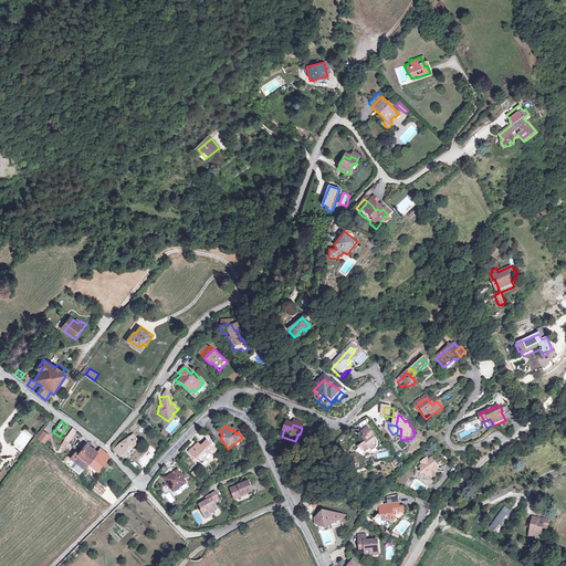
[(64,449),(76,431),(72,427),(59,446),(64,449)]
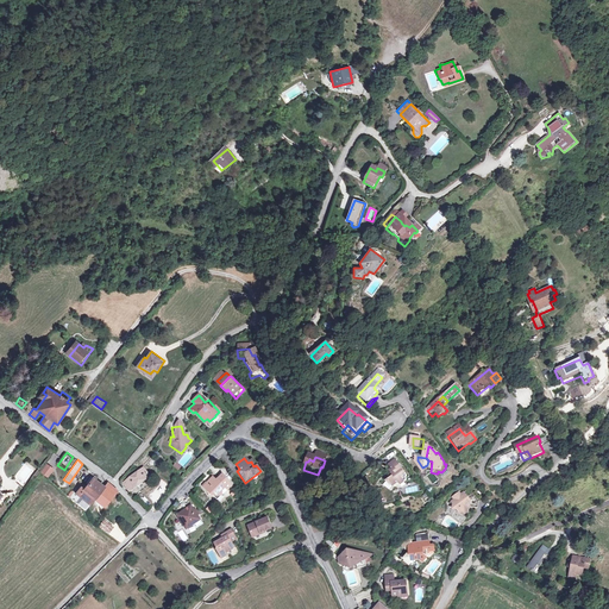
[(395,470),(393,473),(396,478),(389,483),(396,488),(403,487),(409,482),(409,478),(409,477),(399,462),(393,466),(395,470)]
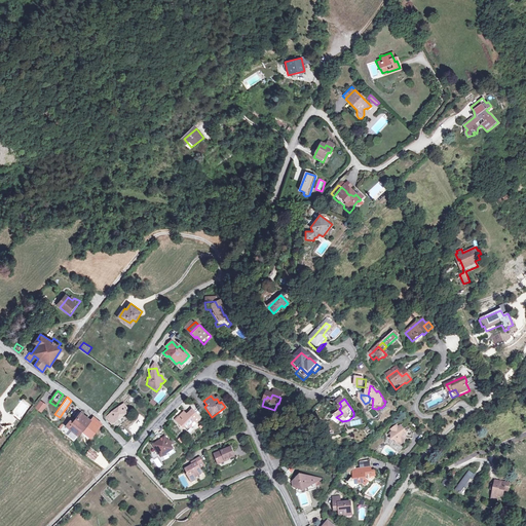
[(40,413),(46,405),(40,400),(34,408),(40,413)]
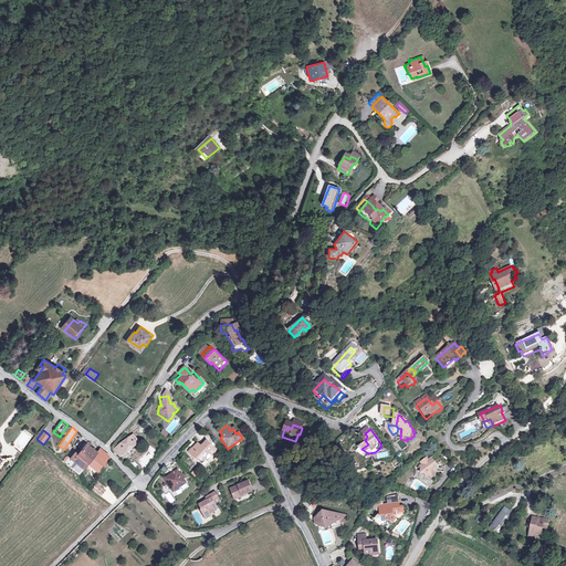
[(140,442),(134,433),(111,447),(114,451),(117,450),(118,451),(122,450),(123,452),(140,442)]
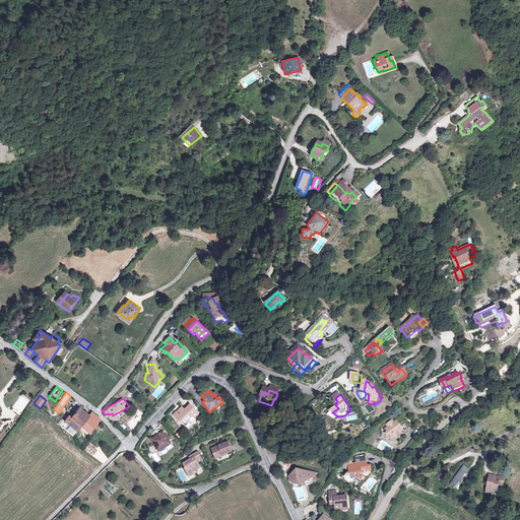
[(182,406),(172,415),(181,425),(186,419),(188,418),(191,416),(194,418),(197,414),(190,404),(184,409),(182,406)]
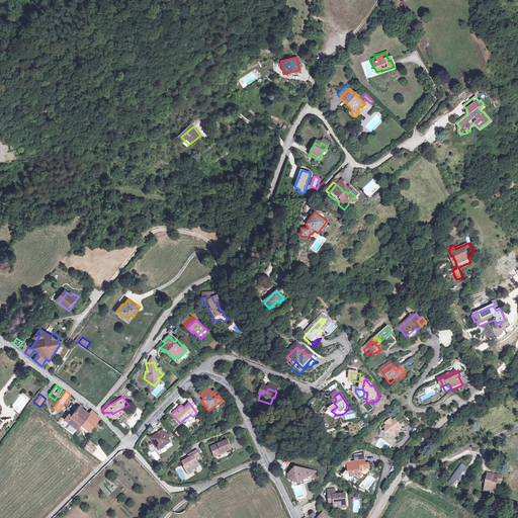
[(85,412),(76,405),(67,416),(65,414),(60,420),(73,430),(75,426),(85,412)]
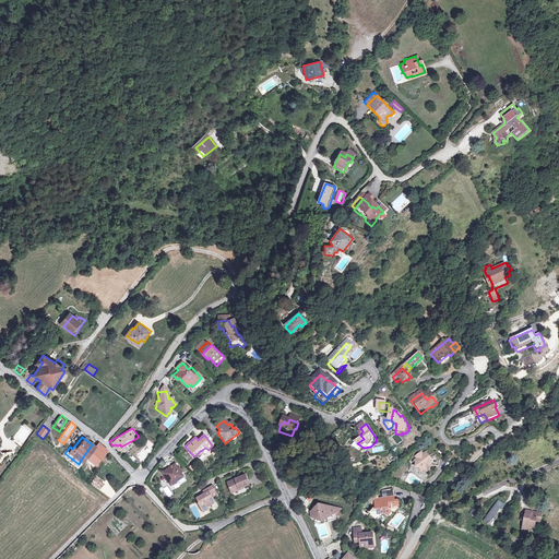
[(95,440),(92,444),(81,460),(85,463),(90,466),(105,451),(95,440)]
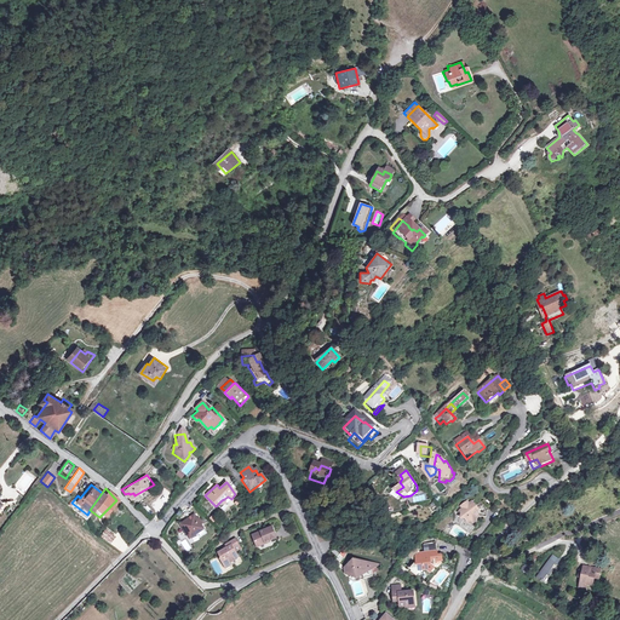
[(222,500),(216,506),(219,510),(228,503),(224,499),(222,500)]
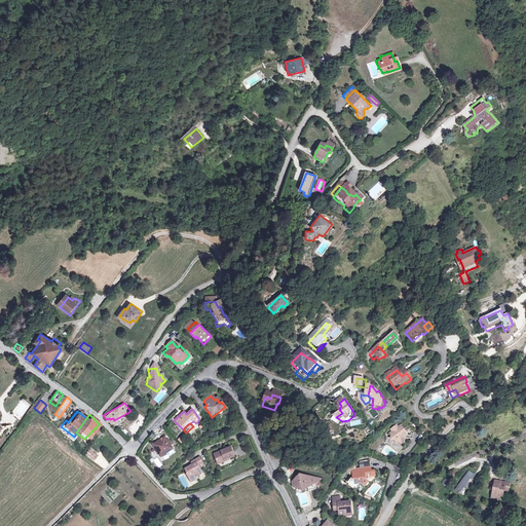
[(395,434),(391,436),(393,438),(396,438),(398,440),(397,442),(400,445),(405,446),(406,441),(409,439),(415,440),(416,434),(410,426),(406,429),(403,426),(400,428),(398,426),(392,430),(395,434)]
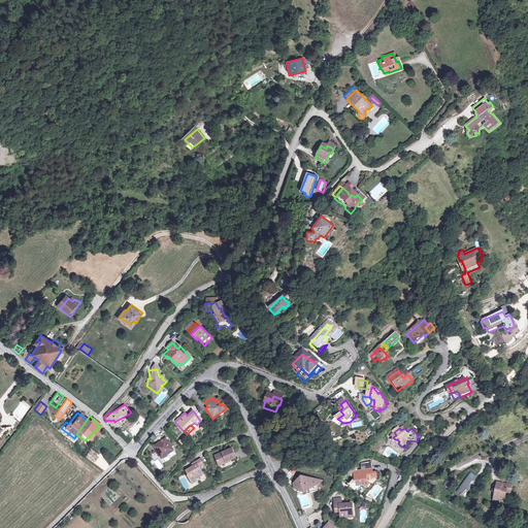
[(164,440),(152,448),(159,460),(172,453),(169,449),(170,448),(168,442),(166,443),(164,440)]
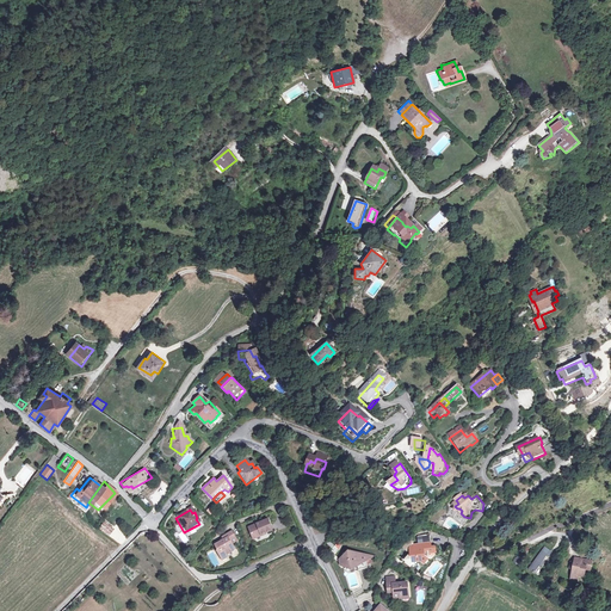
[(479,522),(487,531),(500,518),(494,512),(489,517),(486,514),(479,522)]
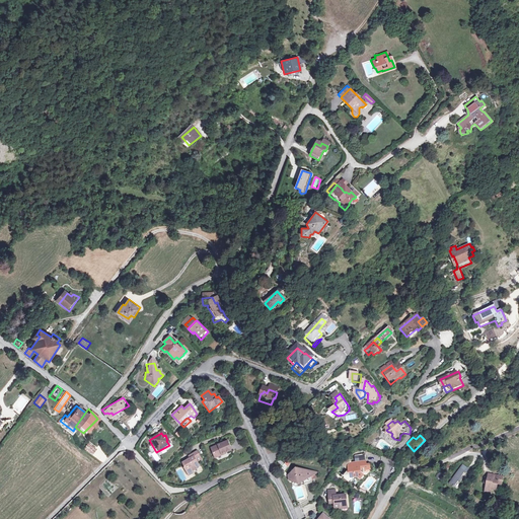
[(83,448),(91,455),(96,449),(88,442),(83,448)]
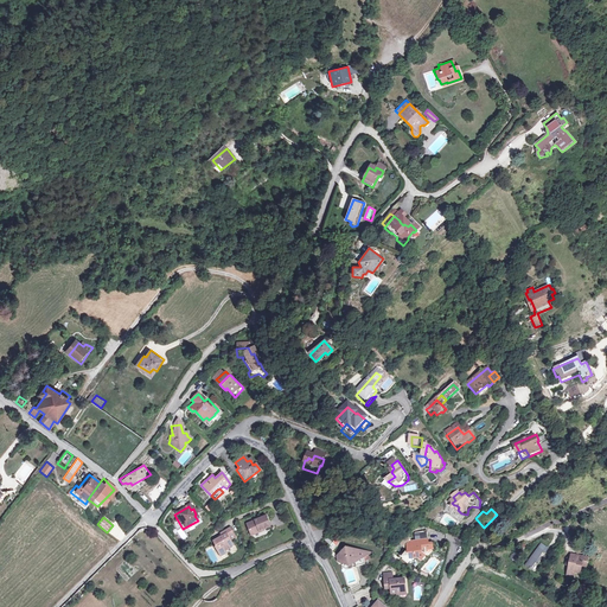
[(266,517),(247,524),(250,534),(260,530),(260,529),(269,525),(266,517)]
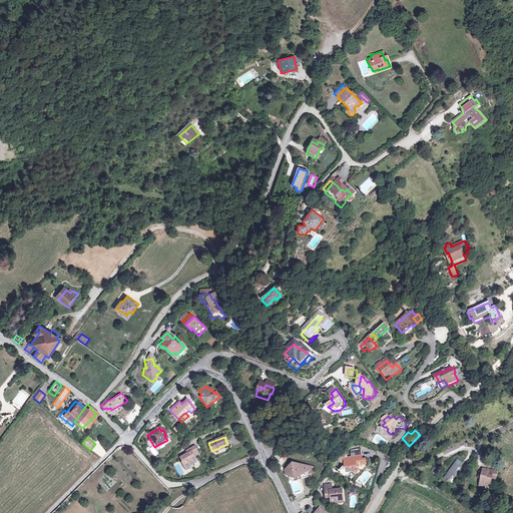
[(99,442),(96,445),(102,450),(104,448),(99,442)]
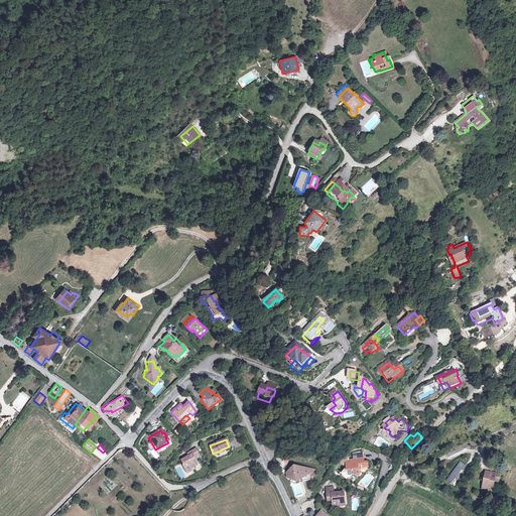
[(186,456),(178,459),(180,464),(179,464),(182,471),(187,469),(187,467),(190,465),(195,464),(192,459),(197,458),(194,450),(188,453),(189,457),(186,458),(186,456)]
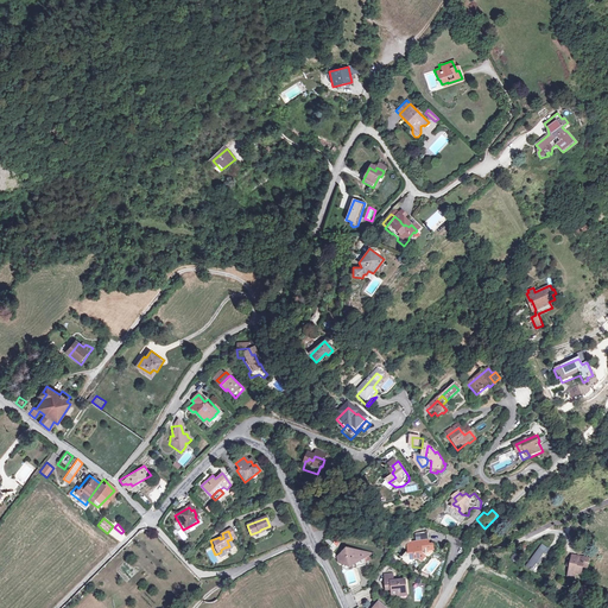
[(416,550),(416,545),(416,543),(412,539),(406,549),(412,553),(416,550)]
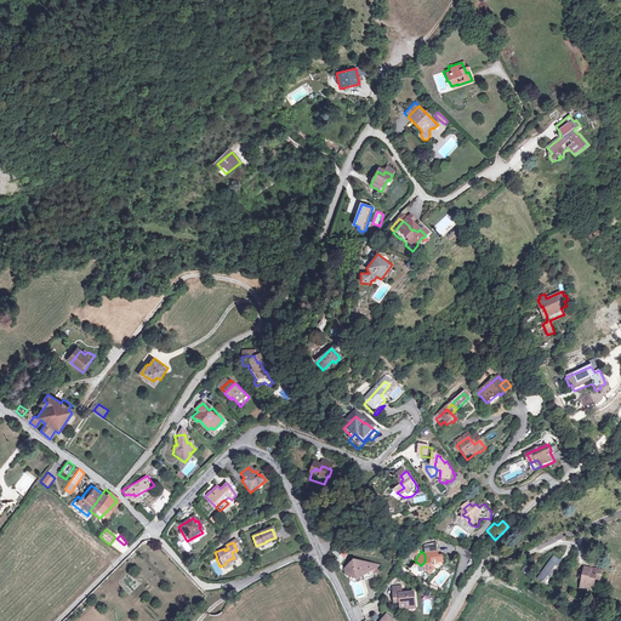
[(425,557),(425,562),(421,565),(422,568),(420,568),(416,574),(422,579),(426,574),(427,575),(432,574),(436,576),(439,570),(437,569),(439,567),(448,565),(446,558),(442,559),(442,554),(425,557)]
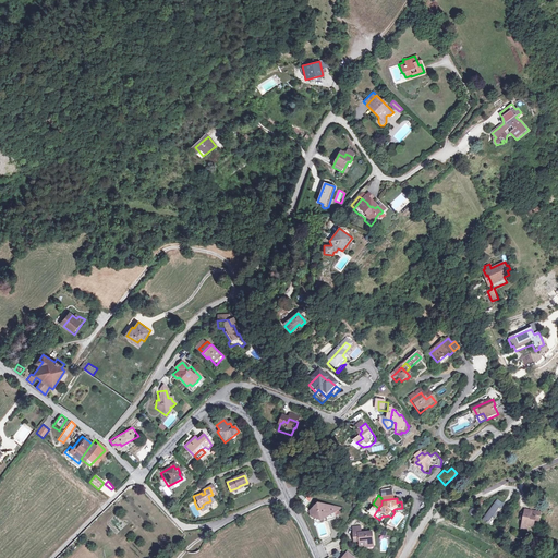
[(313,509),(308,510),(310,516),(314,514),(315,517),(319,516),(320,519),(327,516),(328,519),(336,518),(334,512),(332,506),(328,507),(328,506),(325,506),(325,505),(323,505),(323,504),(317,502),(317,506),(313,507),(313,509)]
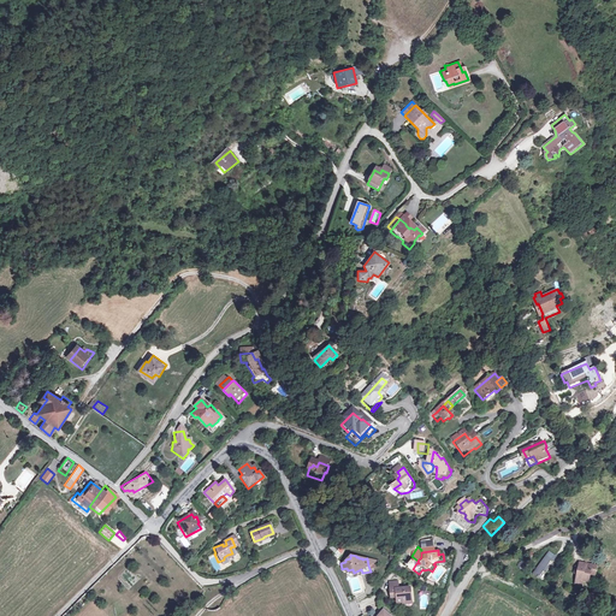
[(546,556),(539,564),(533,573),(538,576),(544,569),(545,570),(548,568),(545,566),(551,558),(546,556)]
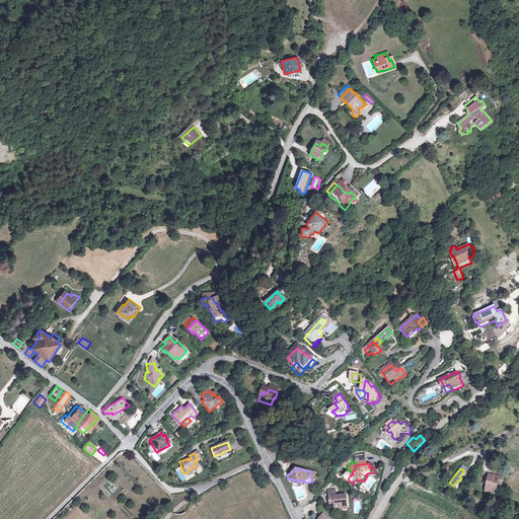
[(503,476),(489,474),(485,492),(491,493),(491,489),(496,490),(498,482),(502,483),(503,476)]
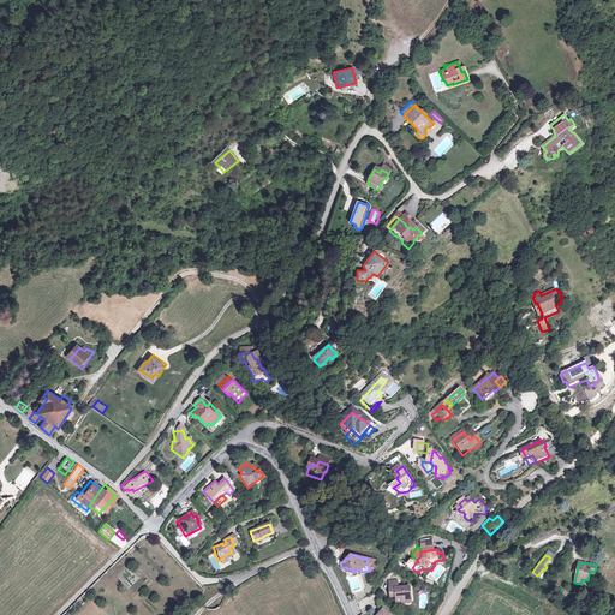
[(390,593),(396,593),(396,596),(396,602),(404,601),(404,599),(413,598),(412,585),(399,587),(398,580),(389,581),(390,593)]
